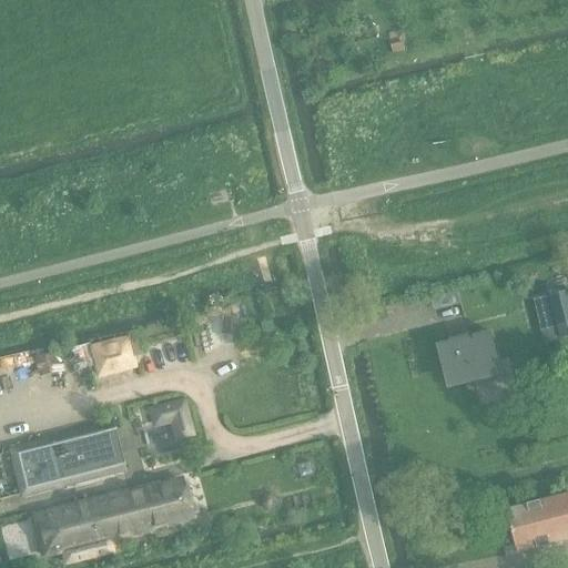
[(567,291),(547,297),(558,341),(567,337),(567,291)]
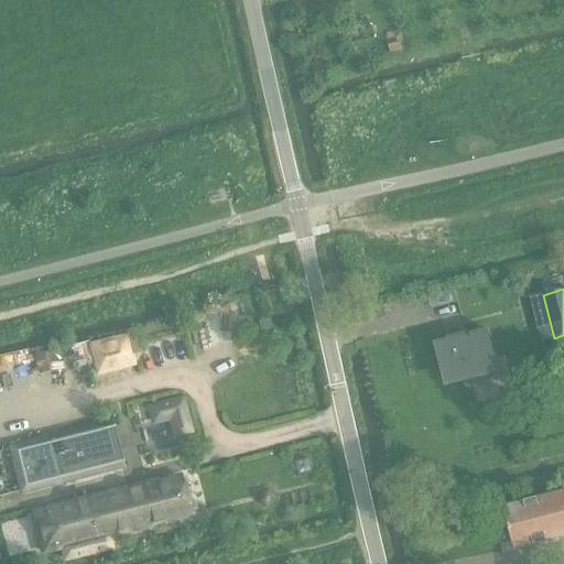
[(487,331),(434,344),(442,377),(498,372),(489,340),(490,340),(487,331)]
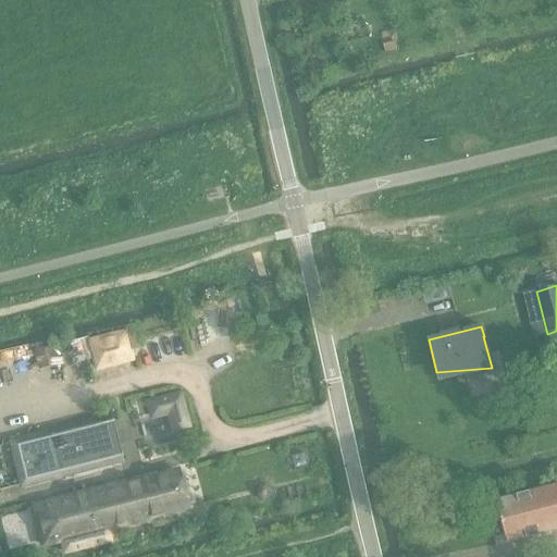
[(133,334),(125,336),(130,350),(137,349),(133,334)]
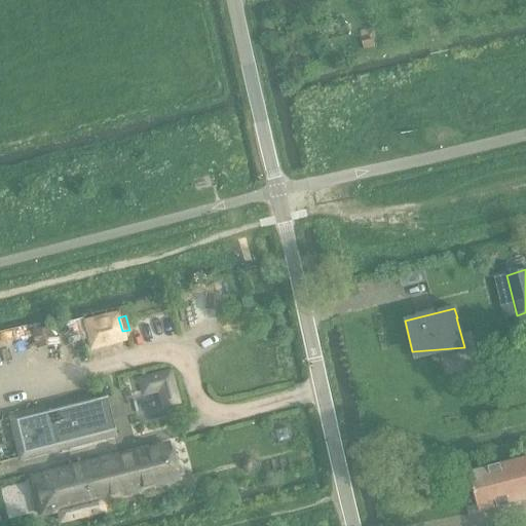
[(88,340),(84,324),(83,318),(69,323),(74,344),(88,340)]
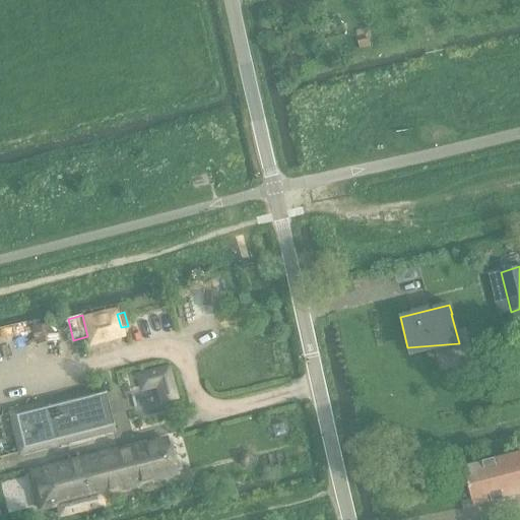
[(33,328),(36,340),(53,337),(51,324),(33,328)]
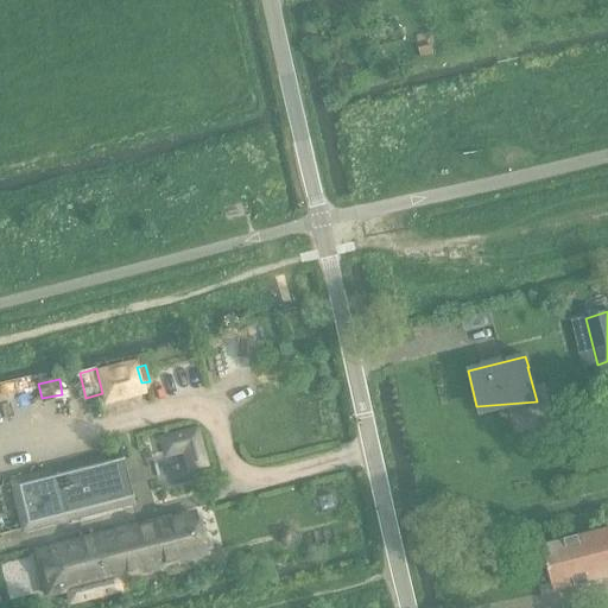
[(184,450),(181,436),(163,442),(166,455),(184,450)]
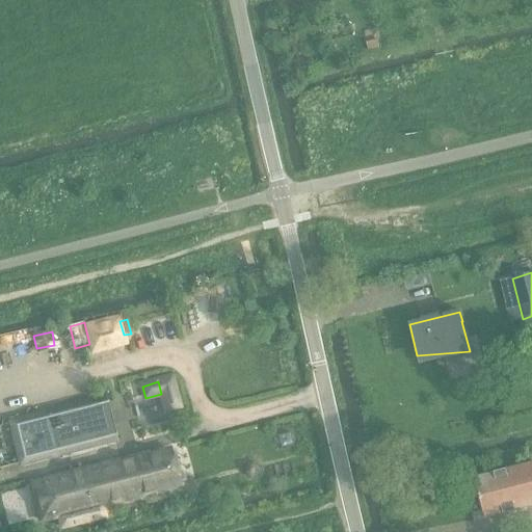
[(105,399),(48,414),(48,415),(58,455),(115,441),(115,440),(105,399)]
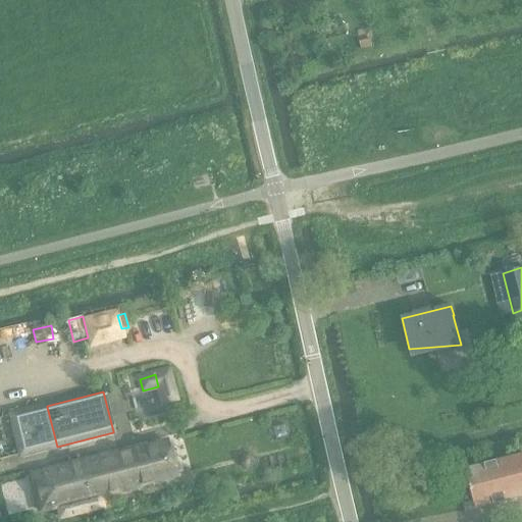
[(47,407),(10,415),(20,455),(57,447),(47,407)]
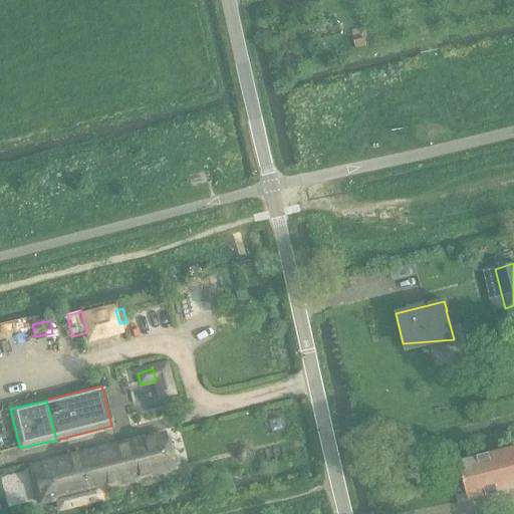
[(115,445),(30,466),(39,505),(57,500),(59,510),(102,499),(100,490),(138,480),(137,477),(173,468),(165,437),(116,449),(115,445)]
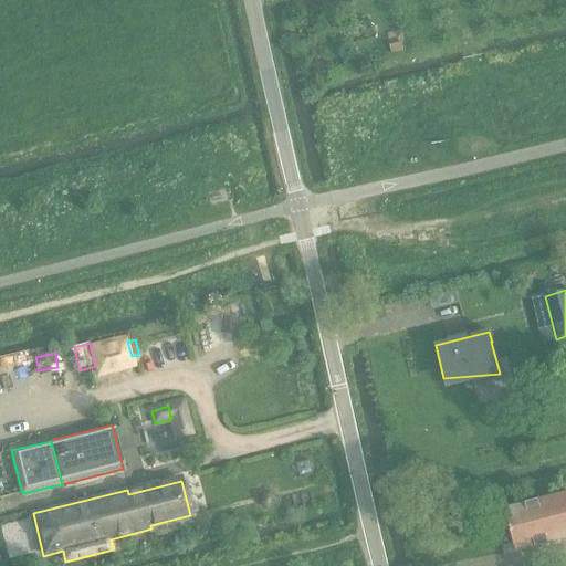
[(565,493),(505,510),(507,517),(516,552),(563,541),(565,540),(565,493)]
